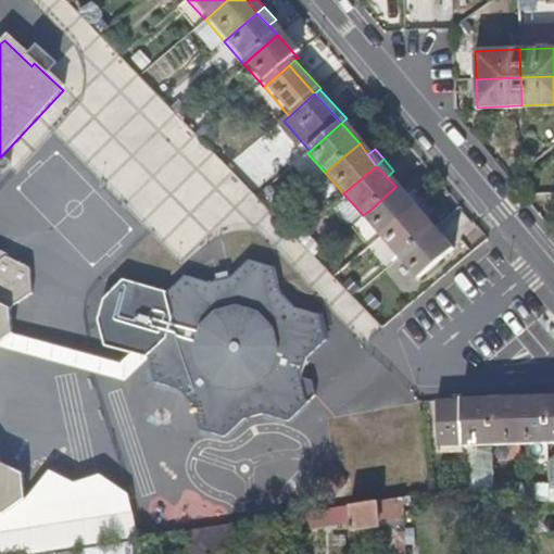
[(380,235),(414,206),(404,197),(395,187),(370,210),(363,215),(380,235)]
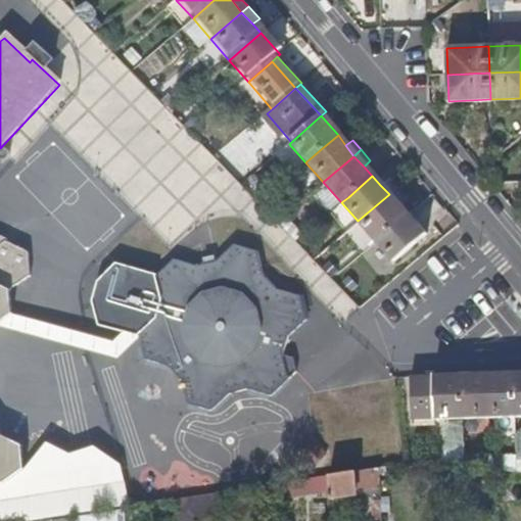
[(395,189),(387,179),(380,185),(389,194),(395,189)]
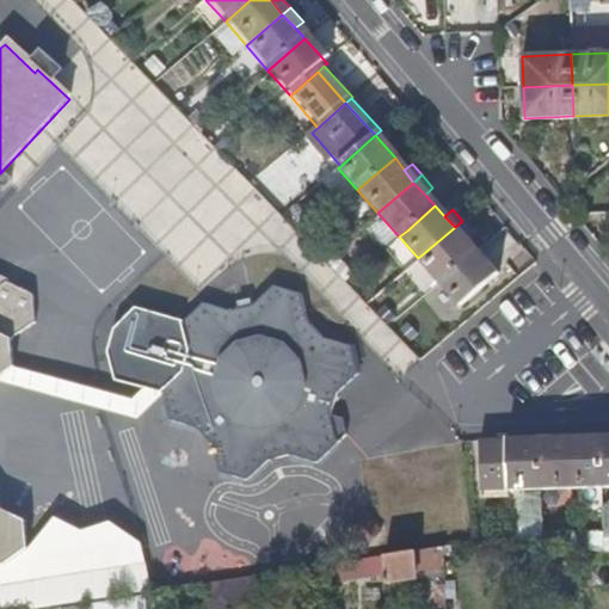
[(474,237),(462,221),(455,227),(468,241),(474,237)]
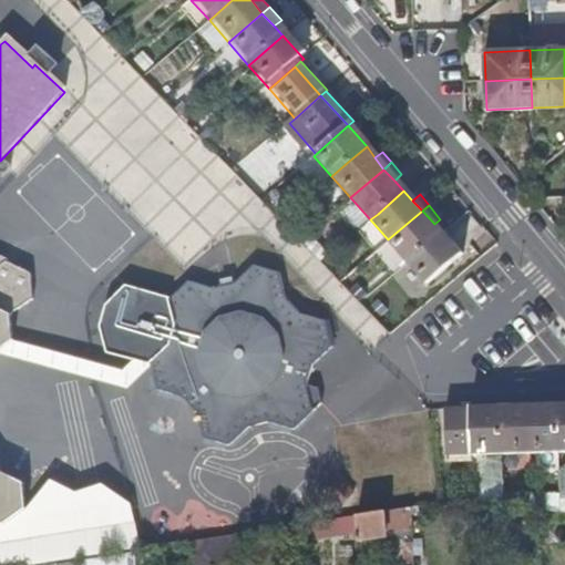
[(413,253),(439,230),(434,224),(422,211),(388,239),(406,259),(413,253)]
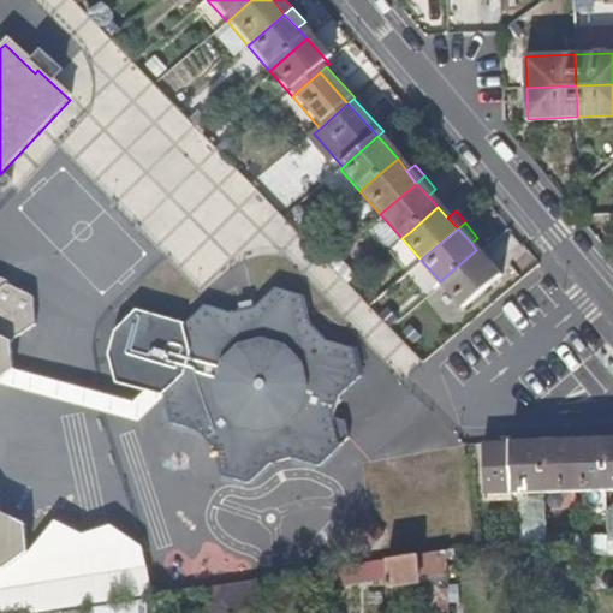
[(459,307),(498,273),(476,250),(448,274),(440,281),(459,307)]
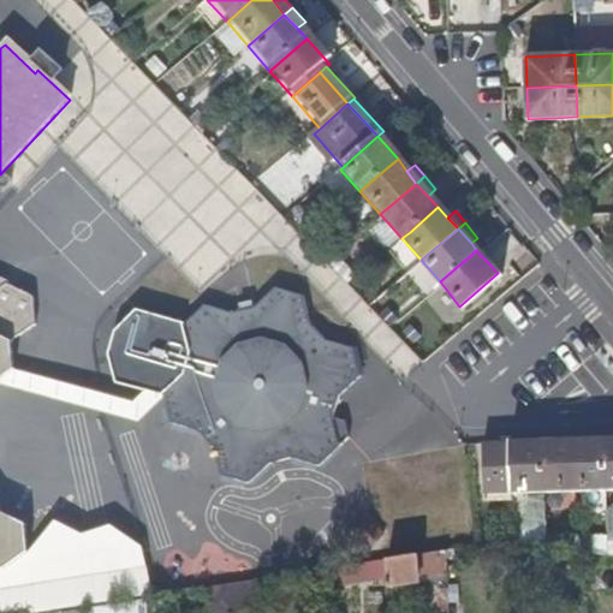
[(0,293),(12,285),(0,279),(0,293)]
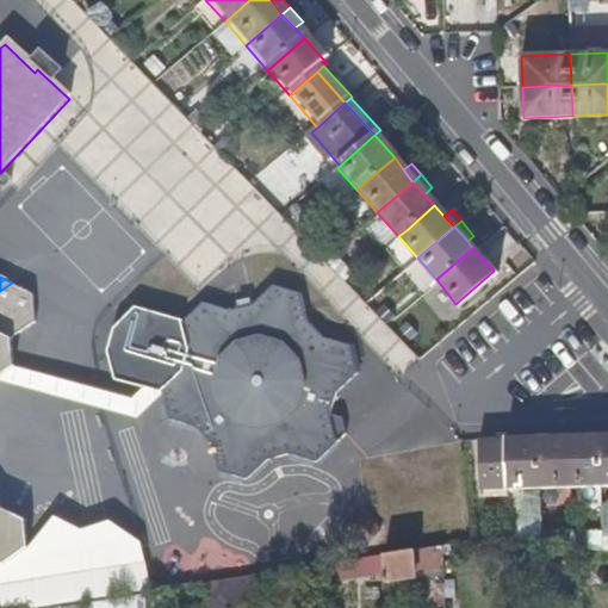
[(0,558),(7,560),(28,547),(25,521),(4,510),(0,506),(0,374),(16,366),(11,342),(37,326),(37,297),(12,283),(0,291),(0,558)]
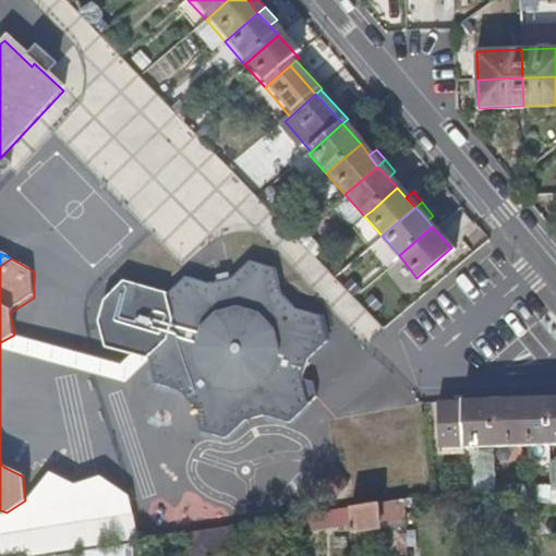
[(278,289),(270,265),(249,260),(236,272),(230,277),(207,282),(183,276),(166,292),(171,312),(172,318),(171,325),(169,335),(166,341),(148,357),(155,381),(174,385),(192,405),(198,431),(224,436),(240,418),(254,413),(265,412),(274,415),(286,422),(314,396),(311,378),(301,375),(307,353),(324,337),(318,312),(299,306),(286,299),(278,289)]
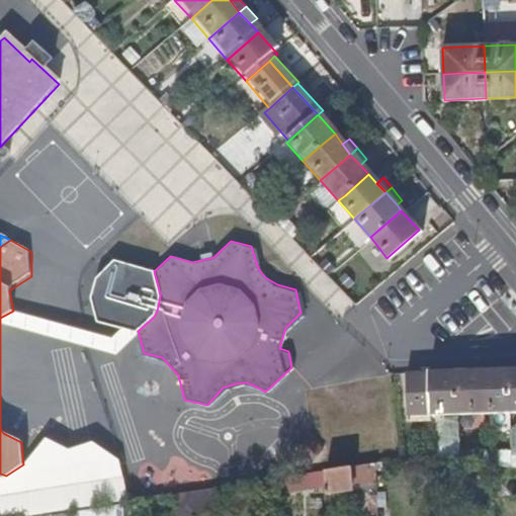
[(119,326),(138,331),(154,317),(157,311),(159,302),(160,295),(159,289),(154,271),(110,258),(94,275),(88,294),(94,319),(119,326)]
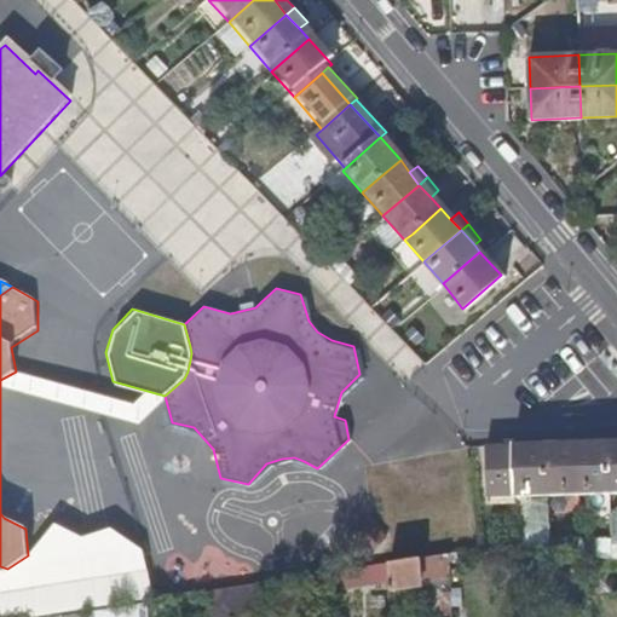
[(16,372),(0,380),(0,385),(139,421),(165,396),(143,390),(132,402),(16,372)]
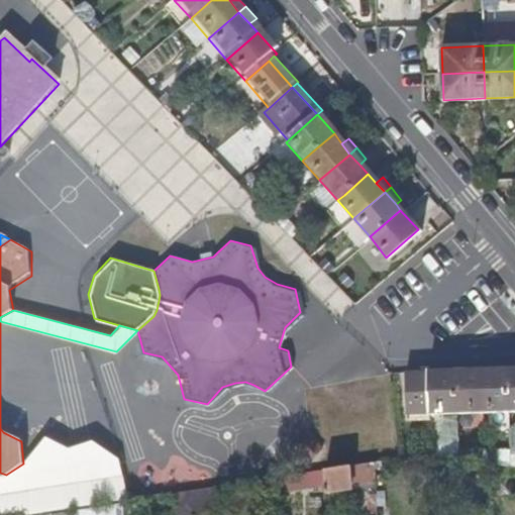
[(509,410),(507,370),(480,371),(483,410),(509,410)]
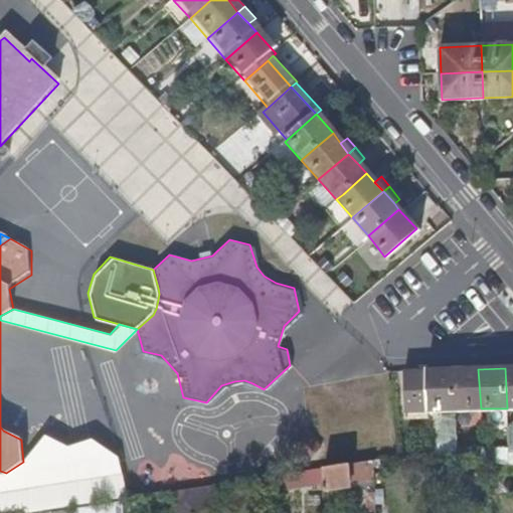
[(481,408),(478,369),(452,370),(454,410),(481,408)]
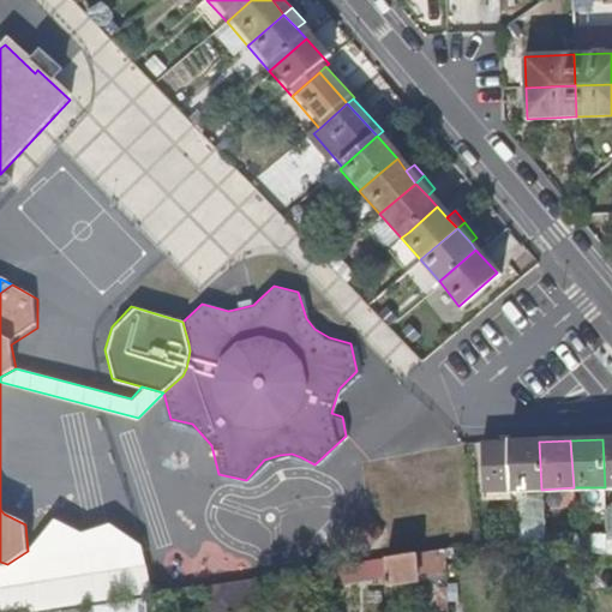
[(541,490),(539,442),(508,443),(510,490),(541,490)]
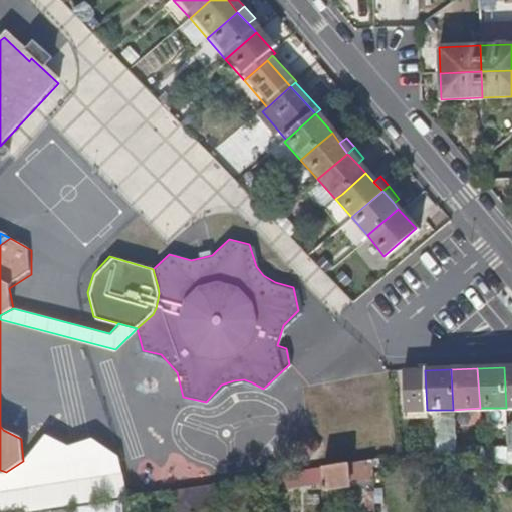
[(43,433),(23,461),(6,472),(0,470),(0,511),(123,492),(116,455),(89,437),(66,444),(43,433)]
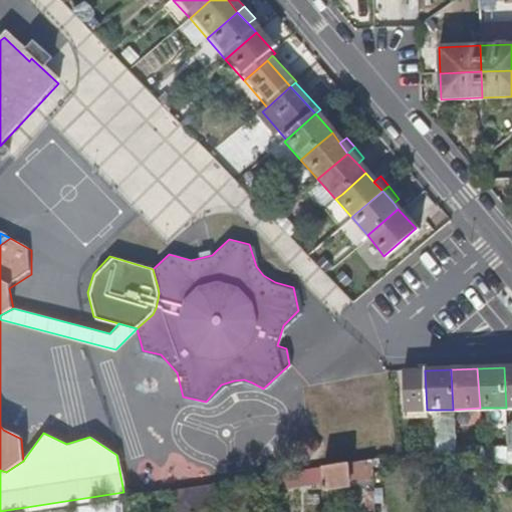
[(347,486),(349,480),(372,481),(372,459),(369,459),(320,467),(321,489),(321,490),(347,486)]
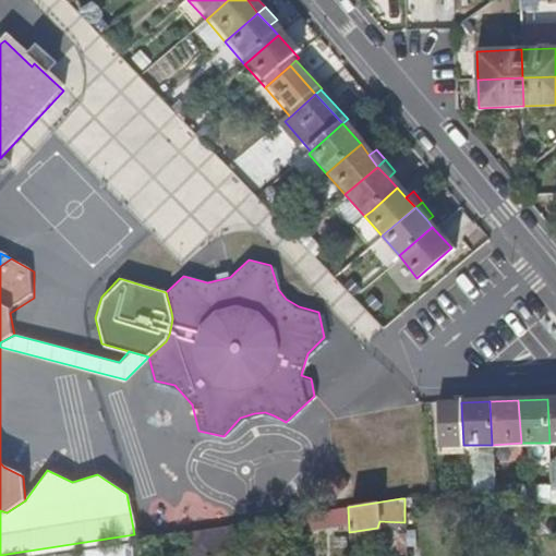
[(349,531),(348,507),(297,515),(297,532),(349,531)]
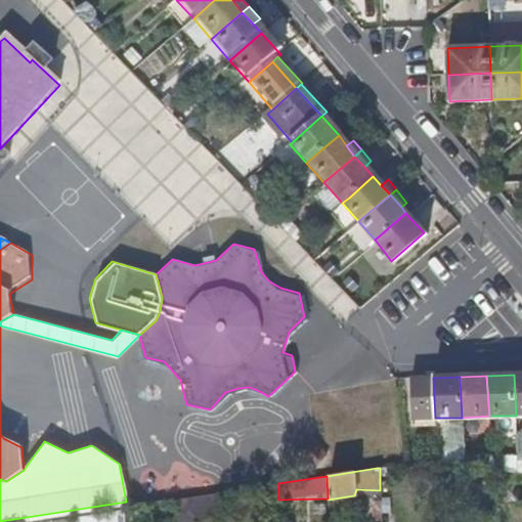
[(278,499),(278,483),(261,486),(254,487),(255,499),(278,499)]
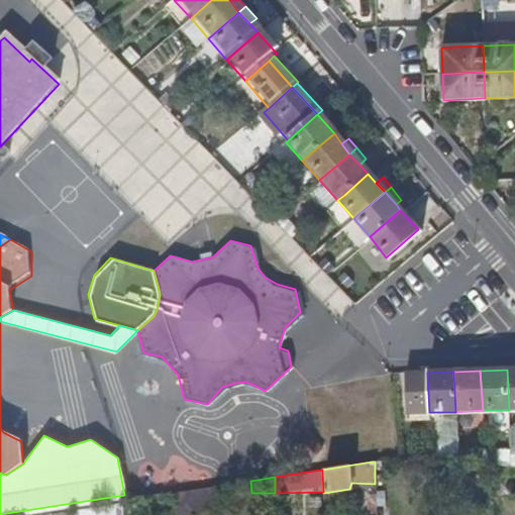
[(205,514),(225,511),(224,485),(173,494),(173,514),(205,514)]
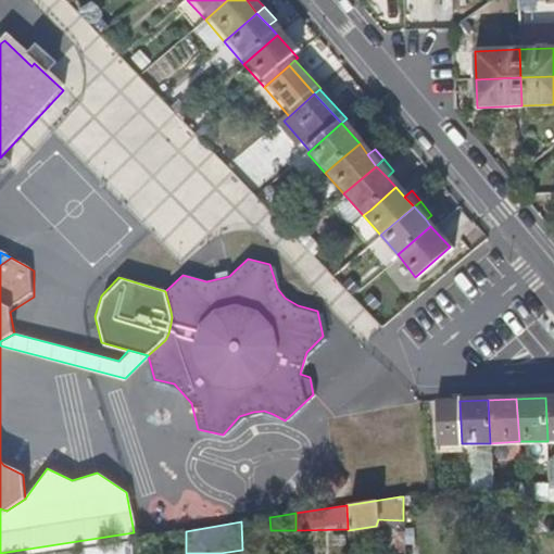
[(133,553),(133,539),(111,543),(111,553),(133,553)]
